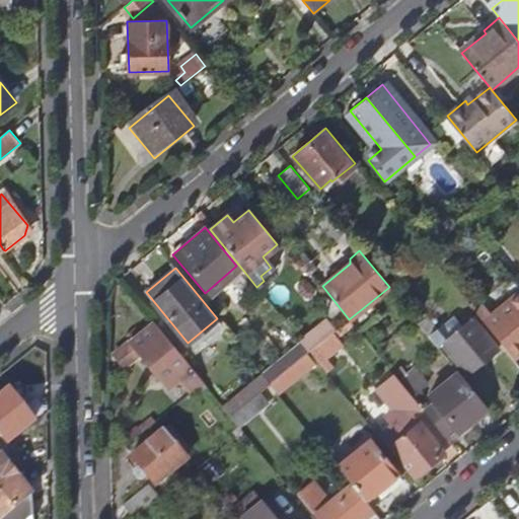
[(518,291),(483,320),(513,358),(518,353),(518,291)]
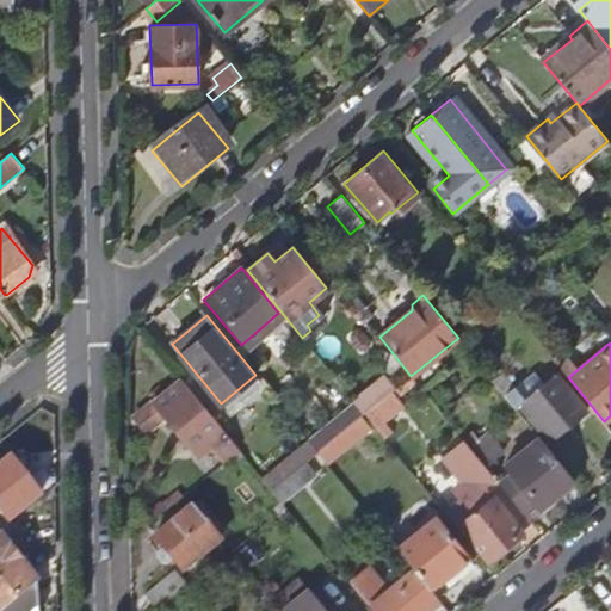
[(493,380),(539,437),(545,444),(586,409),(556,374),(524,400),(501,374),(493,380)]
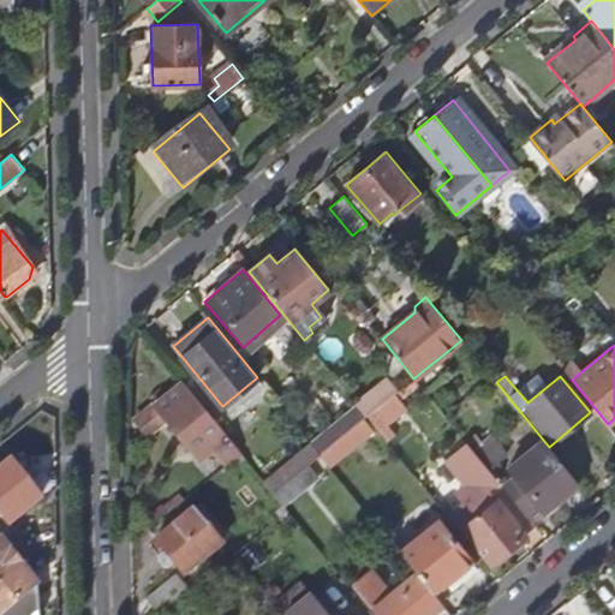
[(195,396),(183,382),(157,401),(171,417),(195,396)]
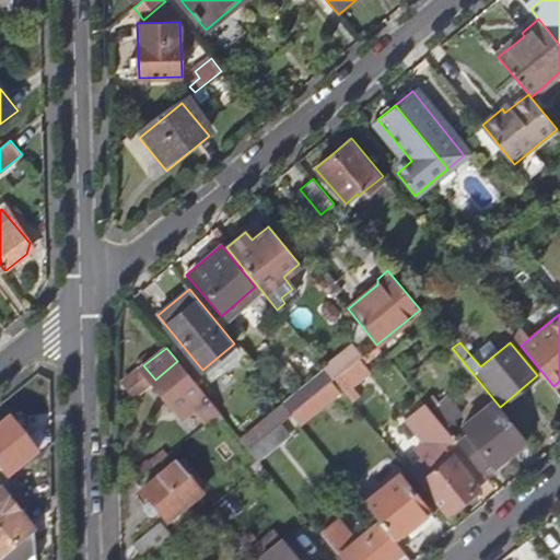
[(328,373),(334,380),(351,365),(346,359),(328,373)]
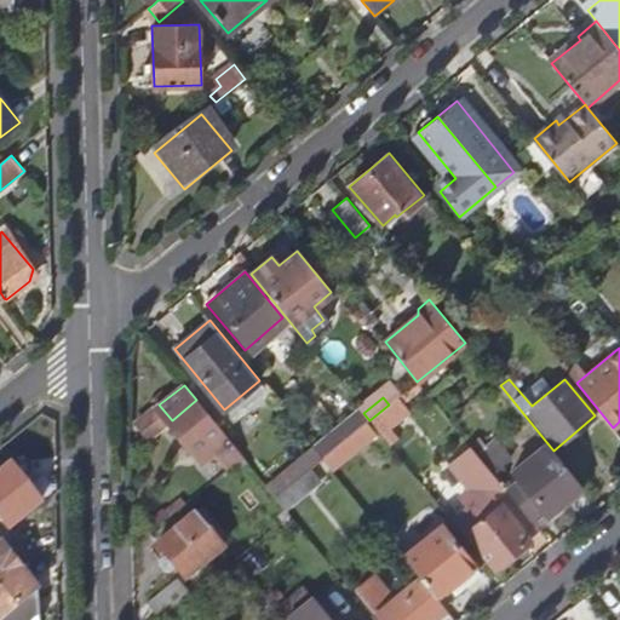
[(389,405),(369,420),(383,436),(408,414),(396,399),(389,405)]
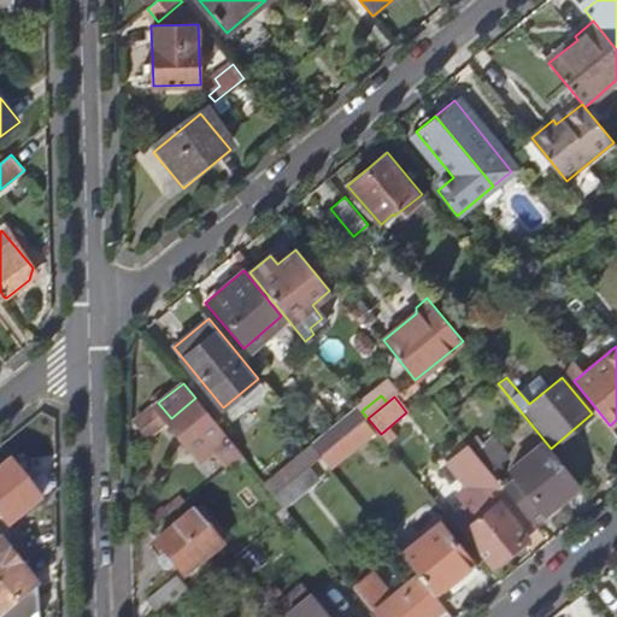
[(224,469),(241,454),(195,398),(171,418),(166,422),(199,464),(212,453),(224,469)]
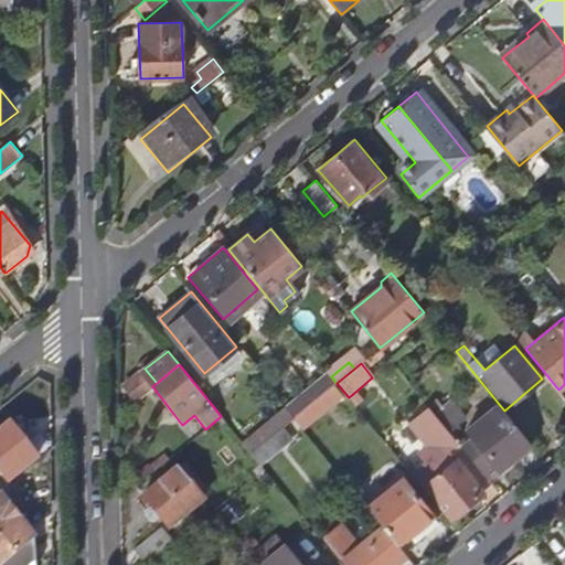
[(150,386),(152,386),(157,383),(145,369),(140,374),(150,386)]
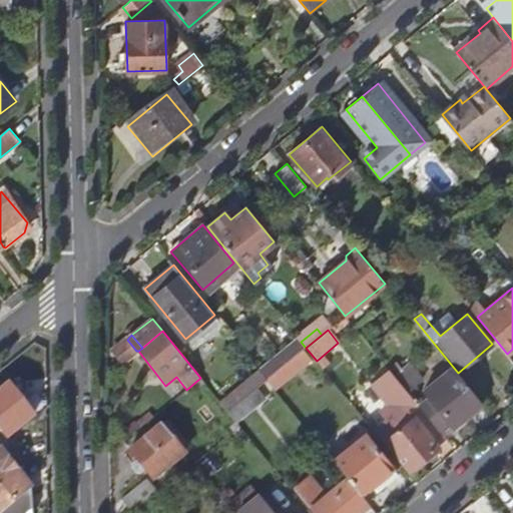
[(268,380),(276,389),(311,360),(303,351),(268,380)]
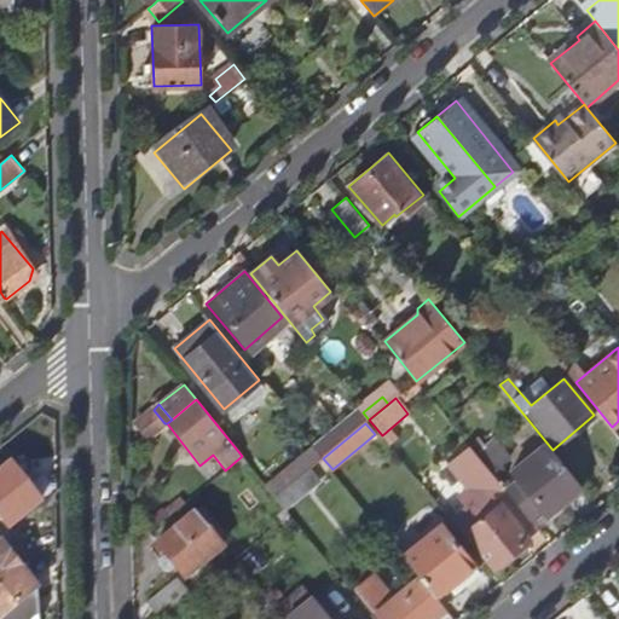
[(502,485),(534,524),(545,514),(548,516),(583,487),(553,450),(547,443),(512,472),(515,475),(502,485)]
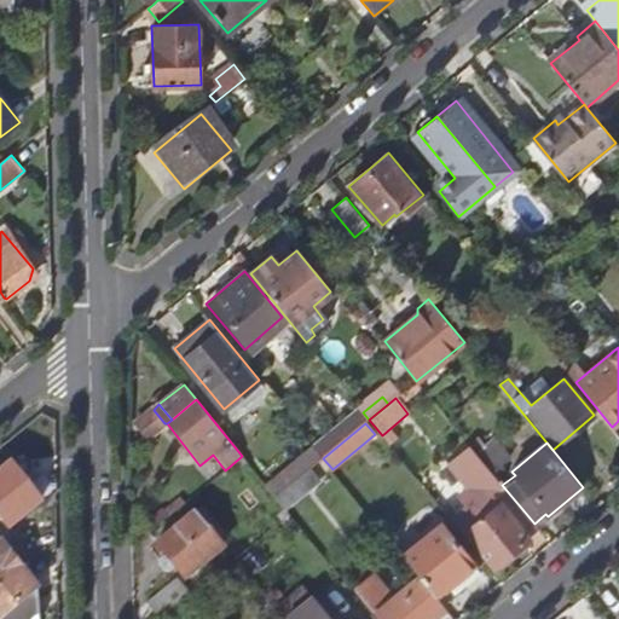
[(482,461),(491,472),(512,456),(502,445),(482,461)]
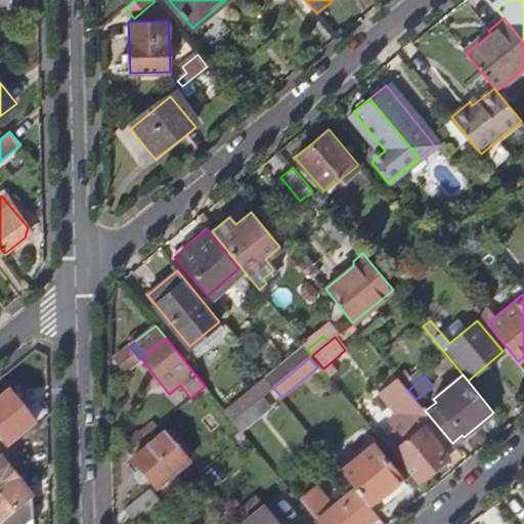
[(227,412),(233,420),(251,406),(273,388),(267,380),(227,412)]
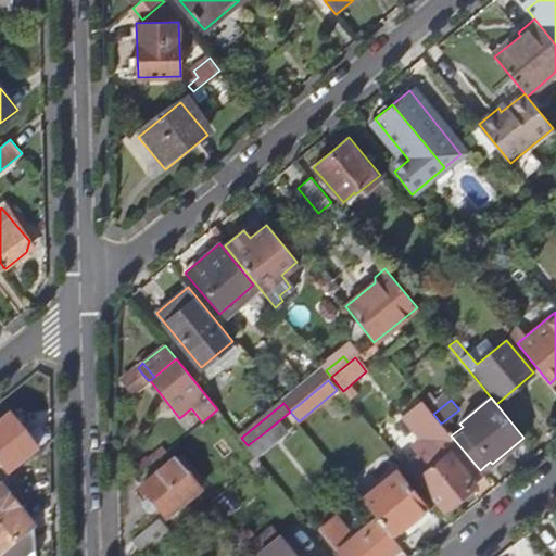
[(418,479),(444,509),(476,484),(450,453),(447,455),(440,445),(451,436),(441,424),(433,414),(415,430),(432,452),(424,458),(431,468),(418,479)]
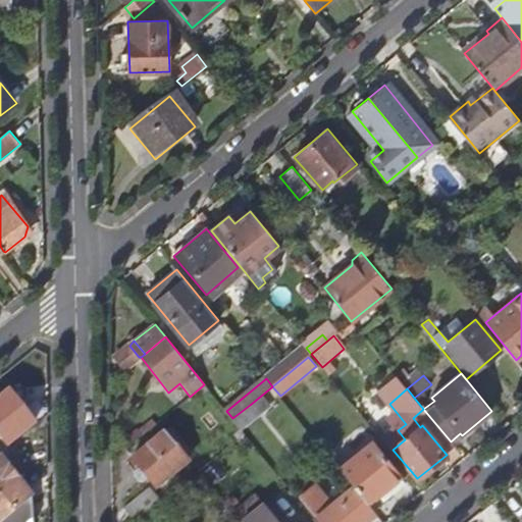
[(34,422),(8,390),(0,397),(0,436),(6,445),(34,422)]
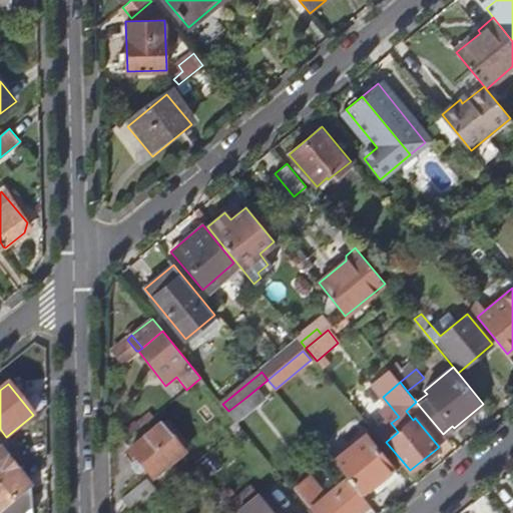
[(228,411),(236,422),(253,407),(245,398),(228,411)]
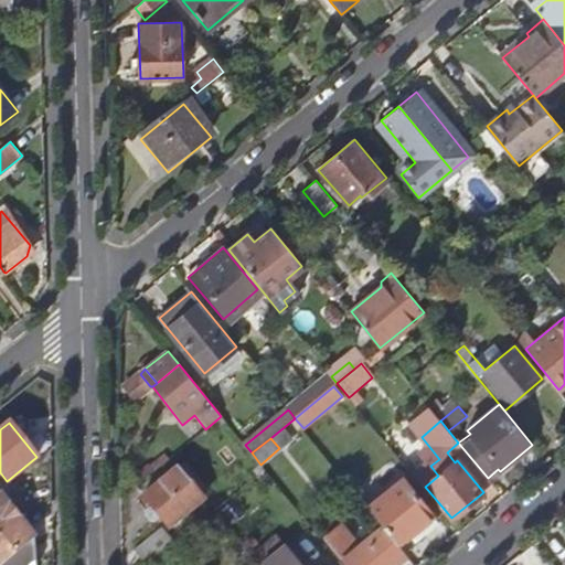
[(202,502),(177,471),(142,499),(150,510),(146,513),(146,518),(150,523),(155,523),(159,520),(168,531),(202,502)]
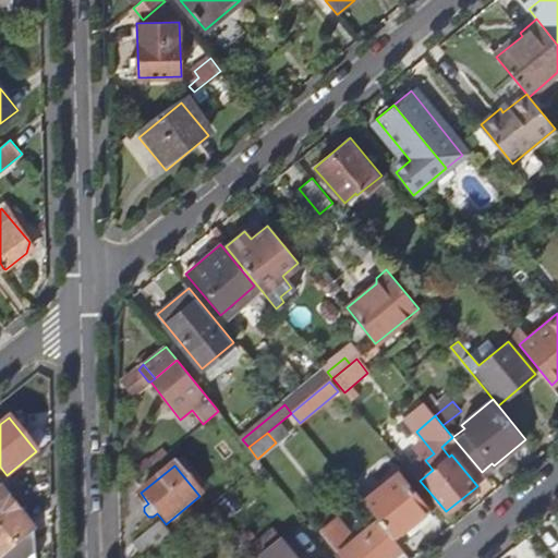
[(370,510),(378,520),(392,537),(411,523),(416,529),(432,516),(404,483),(370,510)]
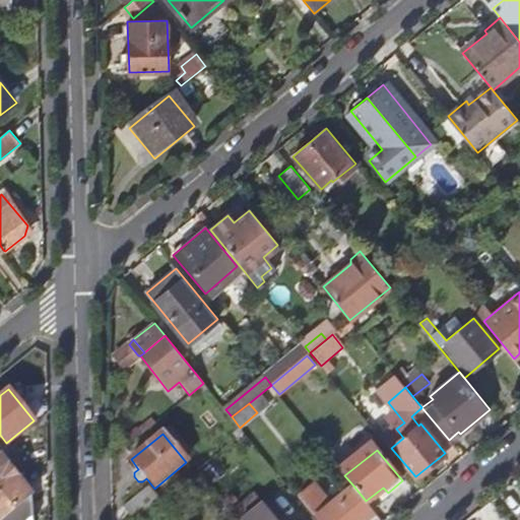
[(0,455),(0,519),(31,519),(30,494),(0,455)]
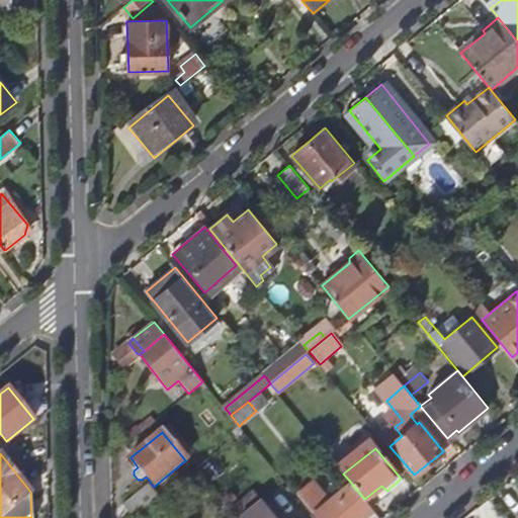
[(364,499),(351,483),(328,501),(312,482),(297,494),(316,517),(360,517),(363,516),(364,517),(367,517),(375,512),(364,499)]
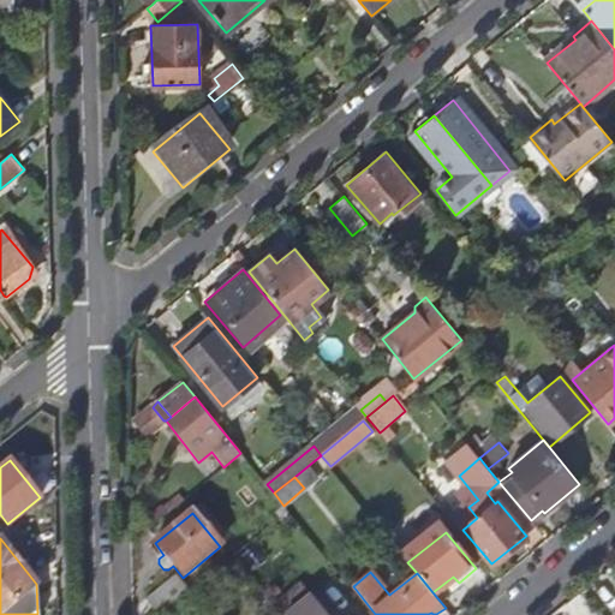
[(161,614),(187,593),(174,578),(148,598),(161,614)]
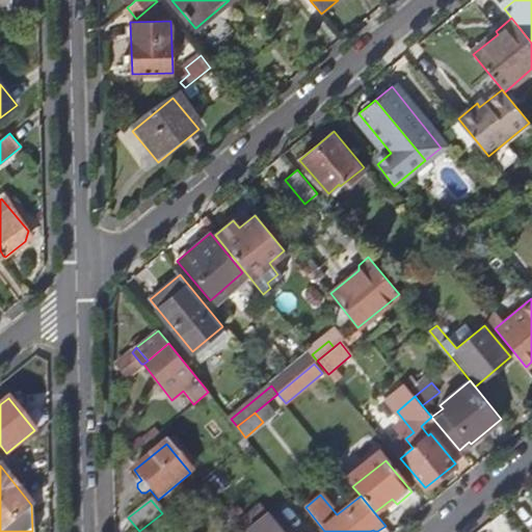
[(251,531),(281,531),(269,517),(251,531)]
